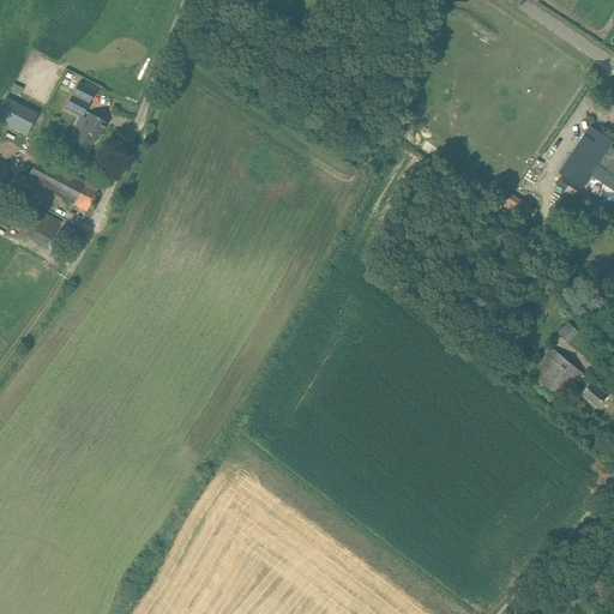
[(78,83),(65,109),(79,116),(73,127),(78,130),(73,140),(90,149),(95,138),(97,140),(107,122),(85,112),(96,91),(78,83)]
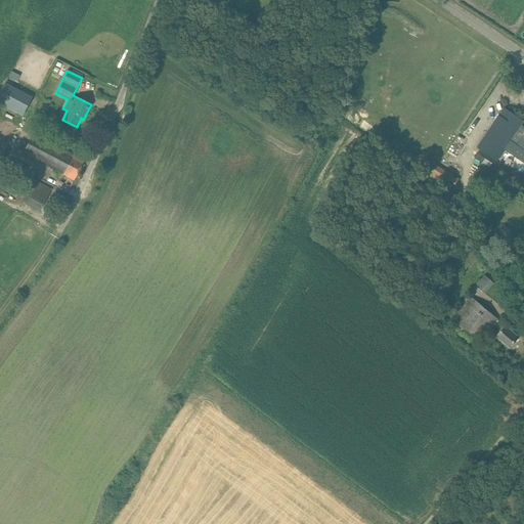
[(523,121),(505,107),(477,148),(496,162),(511,141),(521,125),(523,121)]
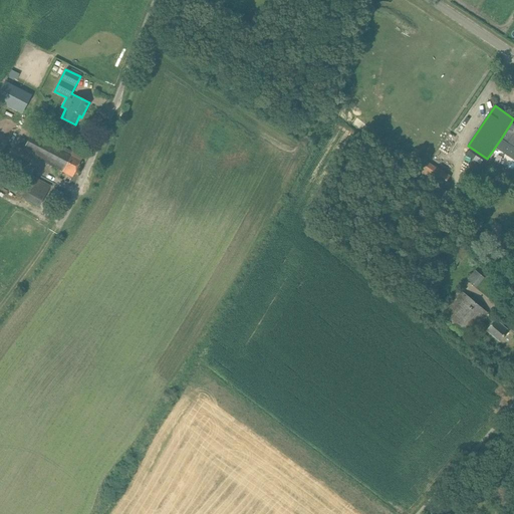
[(513,123),(511,122),(501,139),(508,143),(513,134),(513,123)]
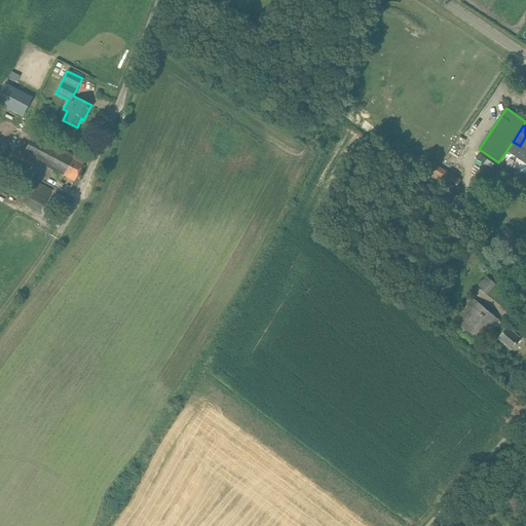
[(72,155),(63,150),(34,135),(23,154),(74,181),(83,163),(71,157),(72,155)]
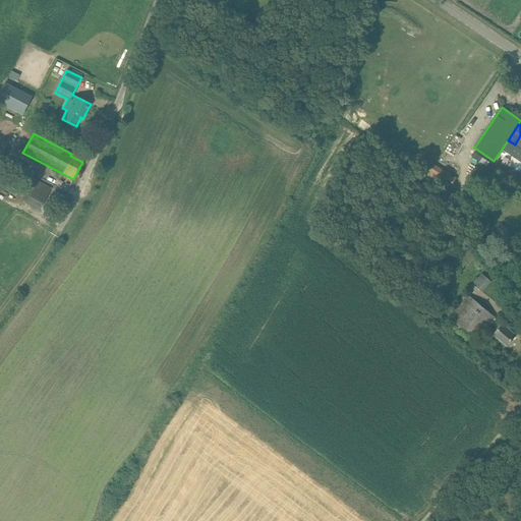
[(442,170),(435,165),(426,176),(448,190),(456,178),(443,169),(442,170)]
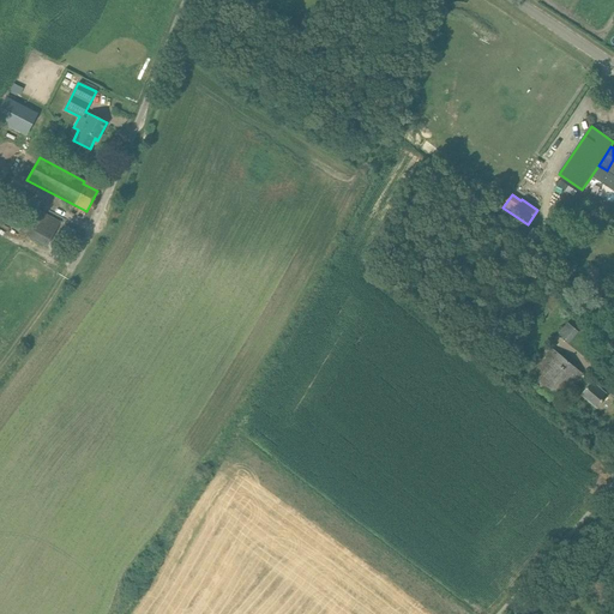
[(17,232),(47,246),(60,221),(30,205),(17,232)]
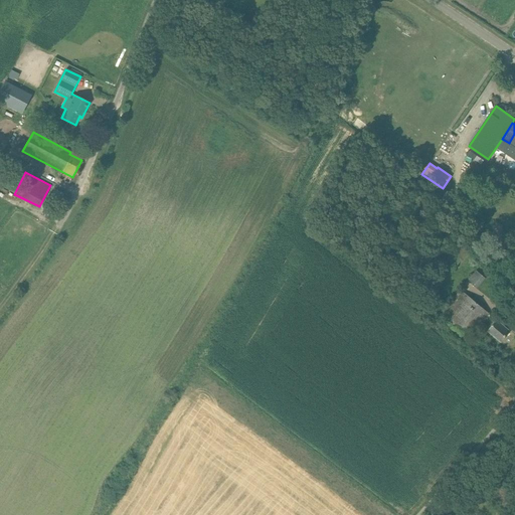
[(49,203),(57,207),(63,194),(56,190),(49,203)]
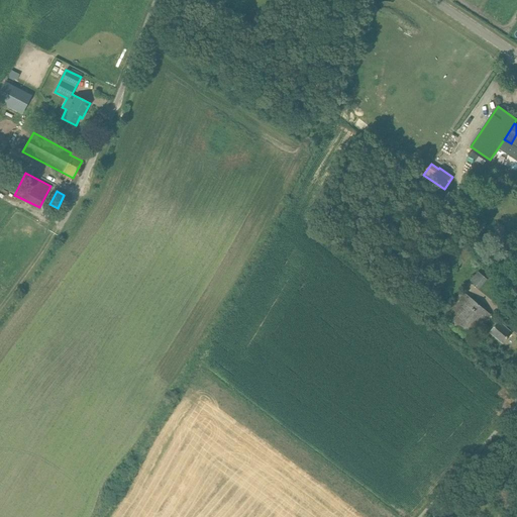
[(480,289),(487,280),(479,272),(471,281),(480,289)]
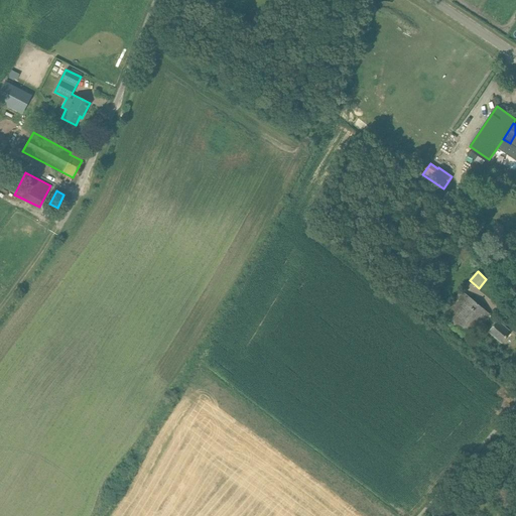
[(462,290),(440,315),(470,340),(487,318),(490,314),(462,290)]
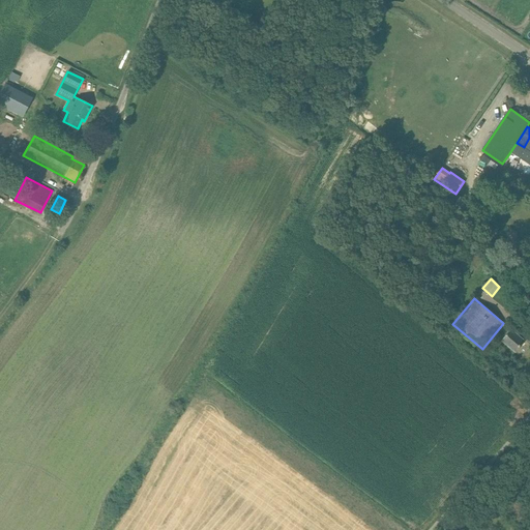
[(508,334),(502,342),(516,352),(525,342),(503,323),(500,327),(508,334)]
